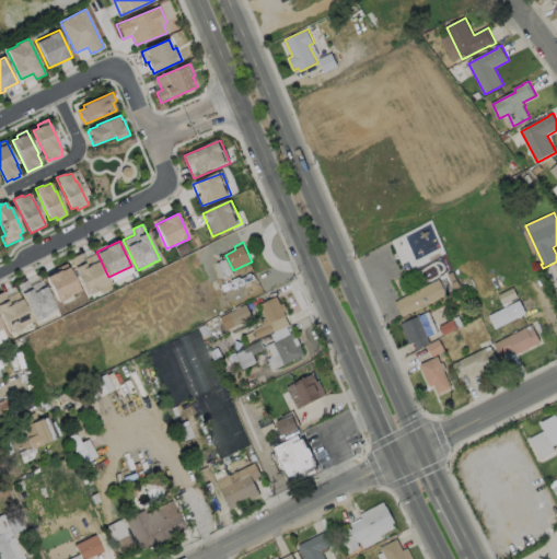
[(89,295),(70,261),(92,249),(111,283),(89,295)]
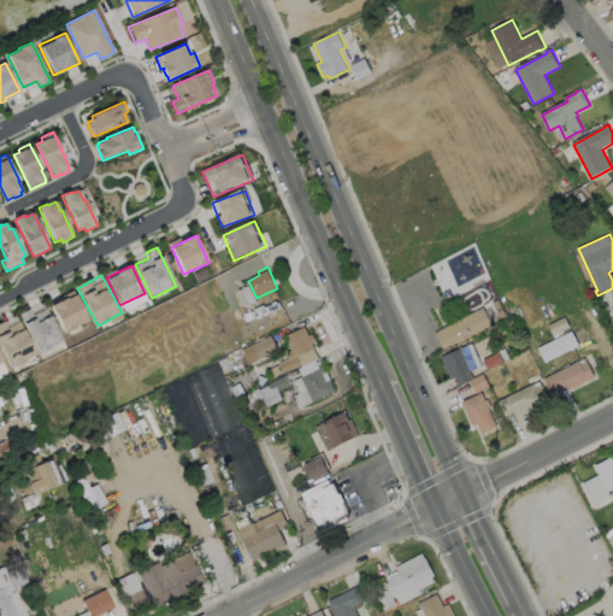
[(64,333),(51,306),(76,294),(88,322),(64,333)]
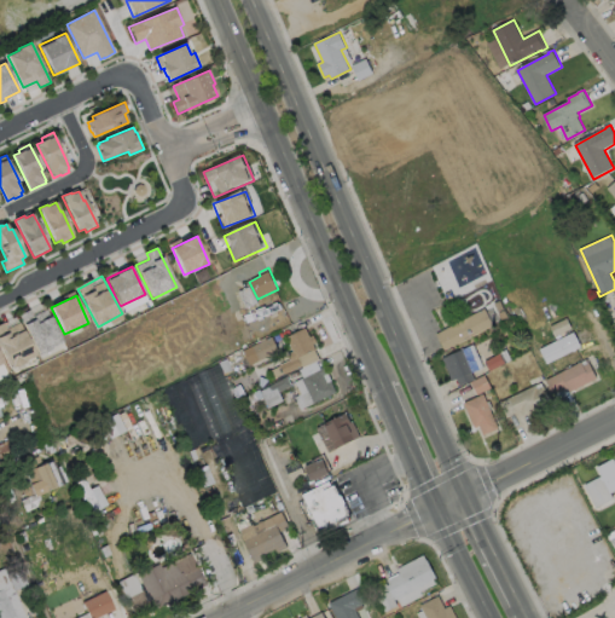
[(64,342),(39,356),(19,316),(44,304),(64,342)]
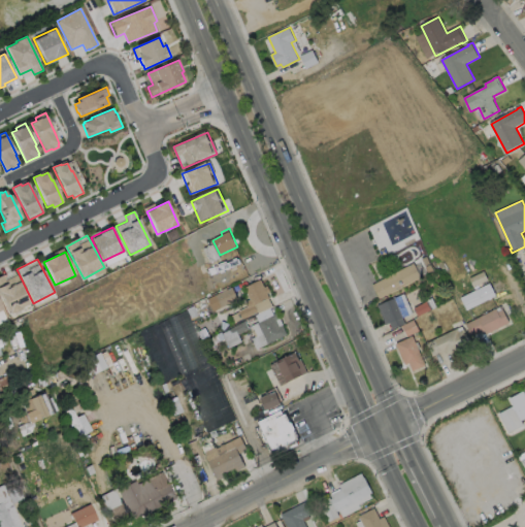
[(422,277),(381,299),(373,285),(415,263),(422,277)]
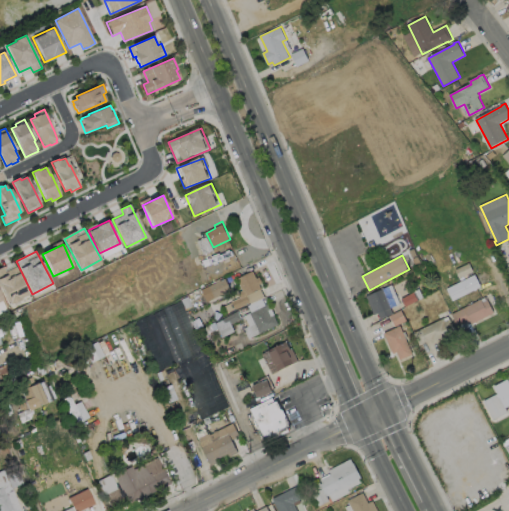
[(0,284),(0,269),(14,262),(30,294),(10,304),(0,284)]
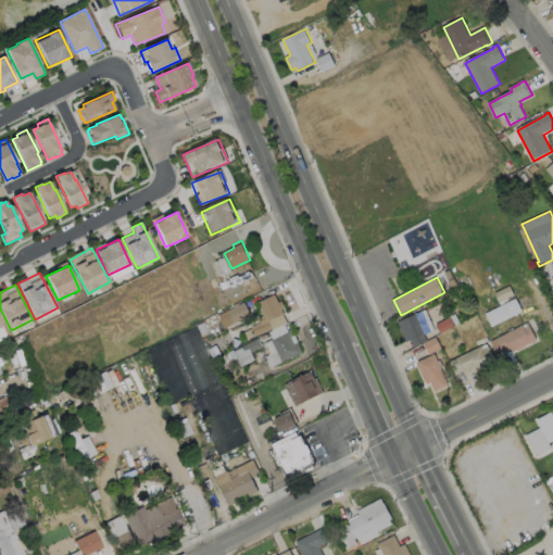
[(276,295),(280,303),(284,301),(287,307),(283,310),(285,314),(269,322),(273,329),(258,337),(253,328),(263,324),(260,318),(265,316),(259,303),(276,295)]
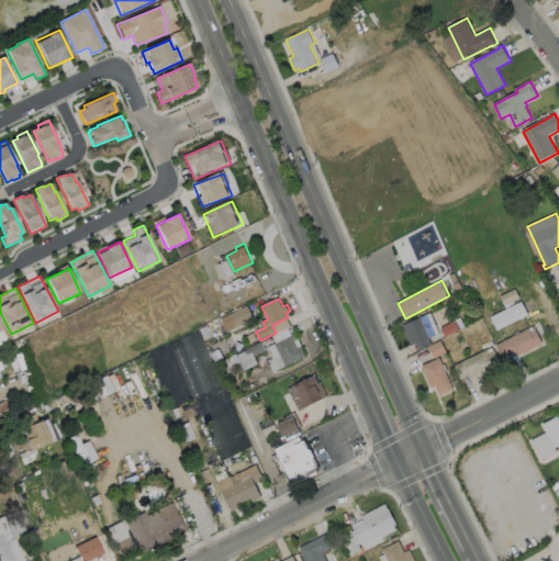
[(529,315),(524,303),(492,316),(498,328),(529,315)]
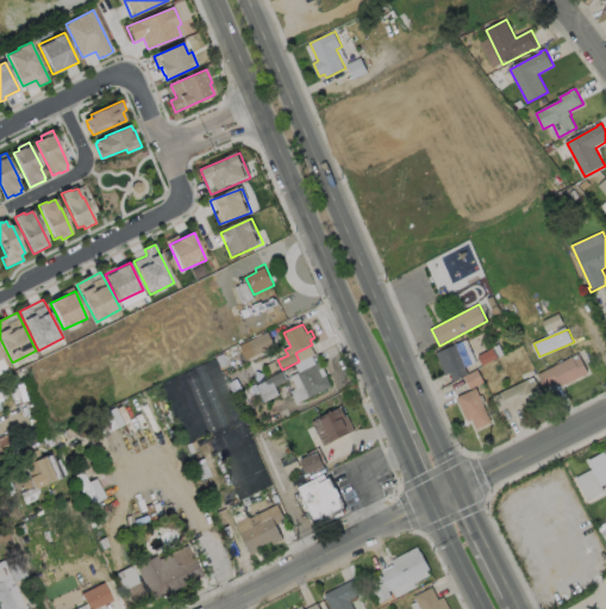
[(276,347),(255,356),(251,352),(248,353),(244,345),(269,333),(276,347)]
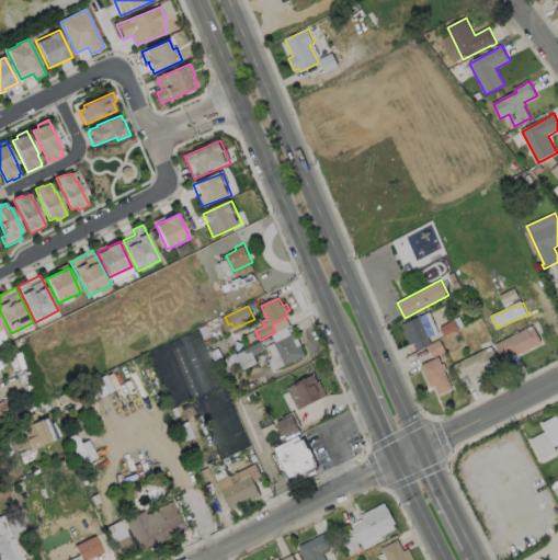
[(429,338),(432,344),(418,350),(416,344),(411,345),(402,324),(431,312),(440,333),(429,338)]
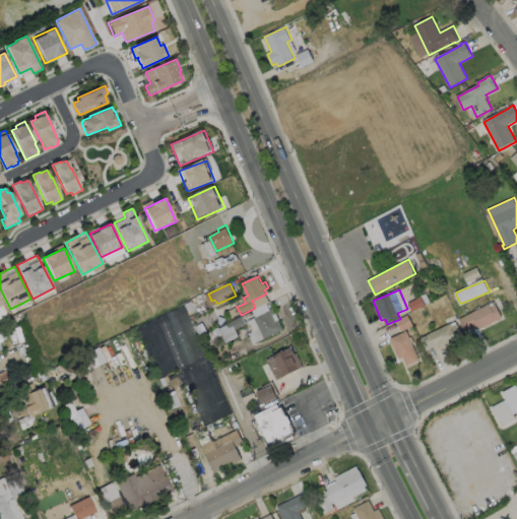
[(0,319),(8,316),(0,298),(0,319)]
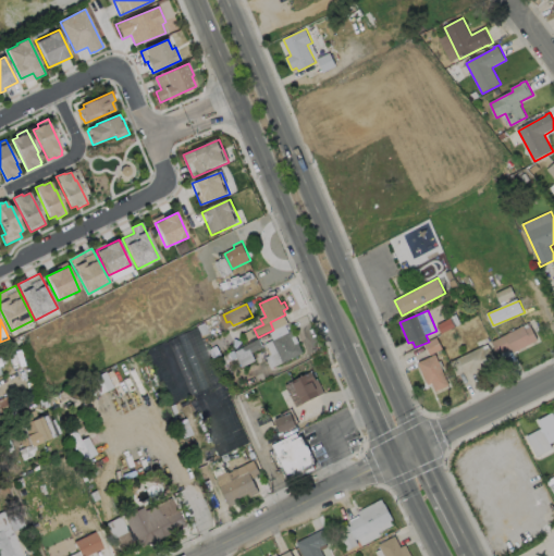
[(539,341),(515,353),(512,348),(500,355),(493,343),(530,323),(539,341)]
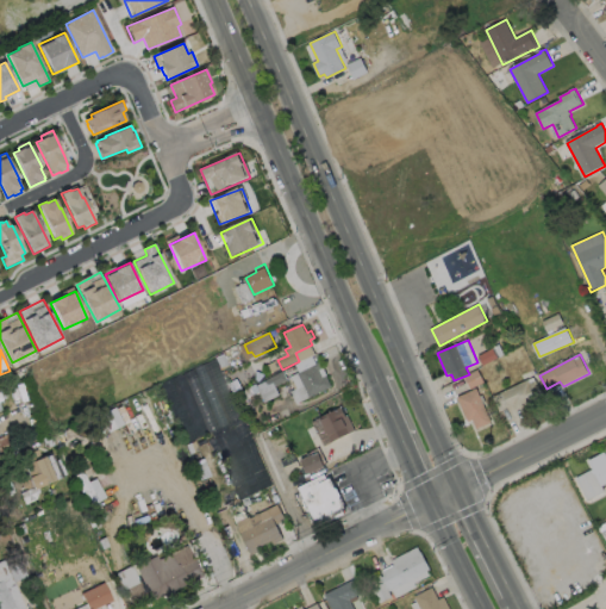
[(226,385),(218,360),(201,366),(211,391),(226,385)]
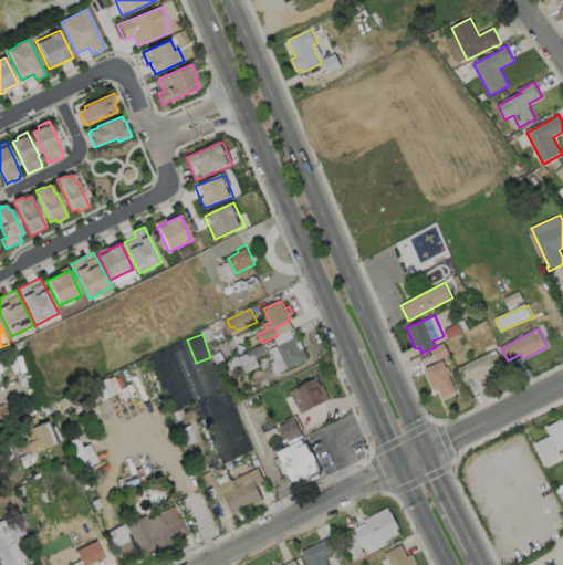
[(298,344),(301,351),(304,349),(309,359),(289,369),(278,346),(298,336),(301,342),(298,344)]
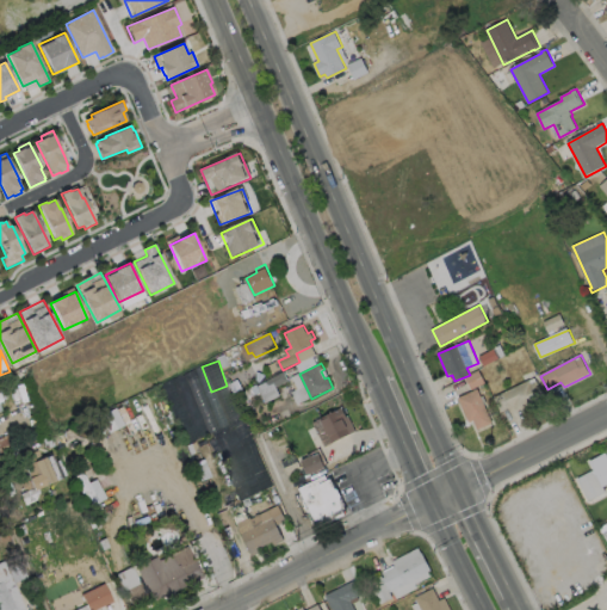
[(465,376),(474,390),(487,383),(478,369),(465,376)]
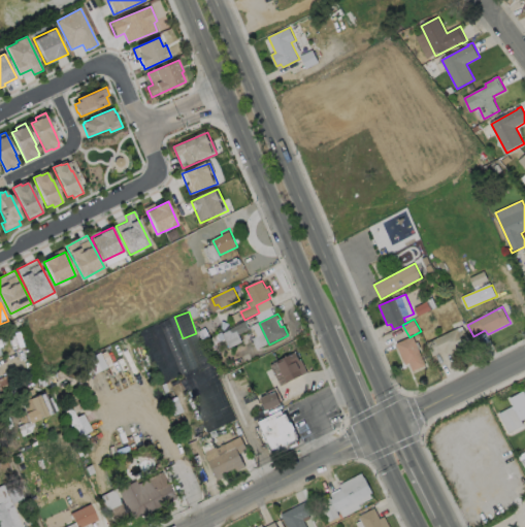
[(463,327),(464,330),(465,329),(471,342),(448,354),(447,351),(433,357),(427,343),(458,329),(463,327)]
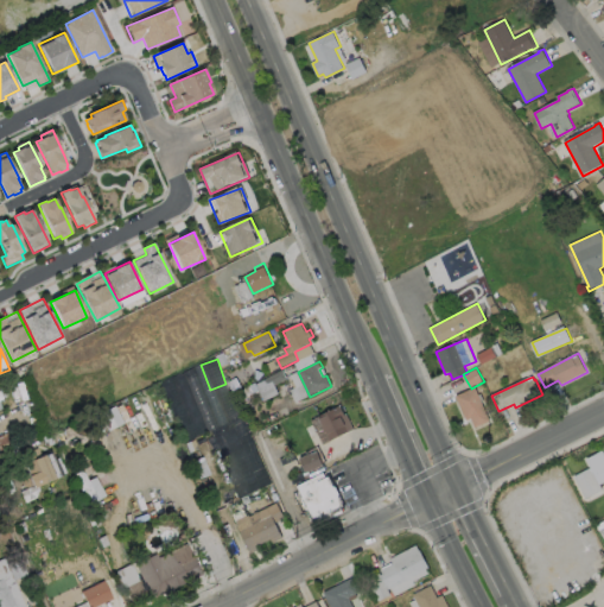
[(476,387),(491,422),(476,428),(472,418),(468,421),(457,396),(476,387)]
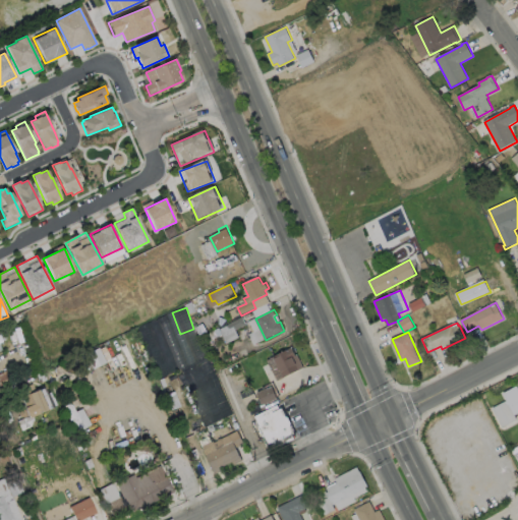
[(292,348),(296,355),(297,355),(304,368),(278,382),(268,360),(292,348)]
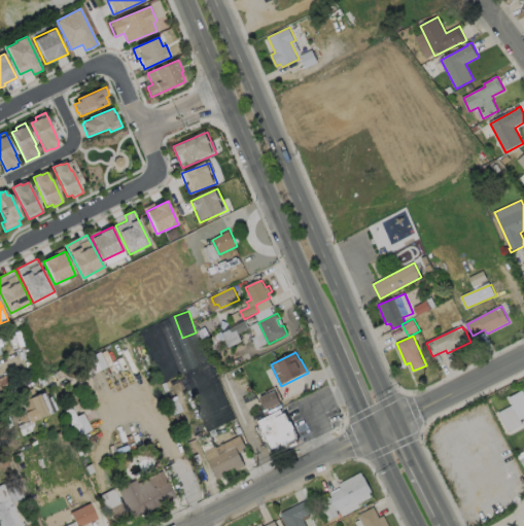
[(238,419),(209,431),(183,374),(212,361),(238,419)]
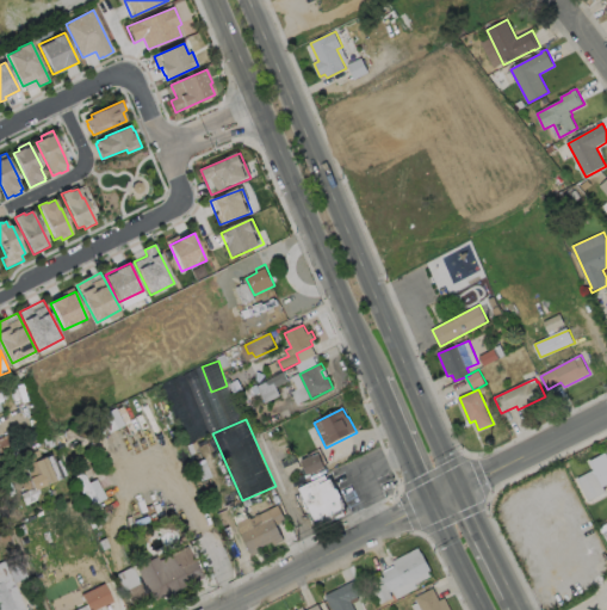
[(38,451),(42,460),(51,455),(55,462),(59,461),(61,467),(62,467),(66,476),(61,478),(62,479),(26,493),(12,461),(32,453),(33,453),(38,451)]
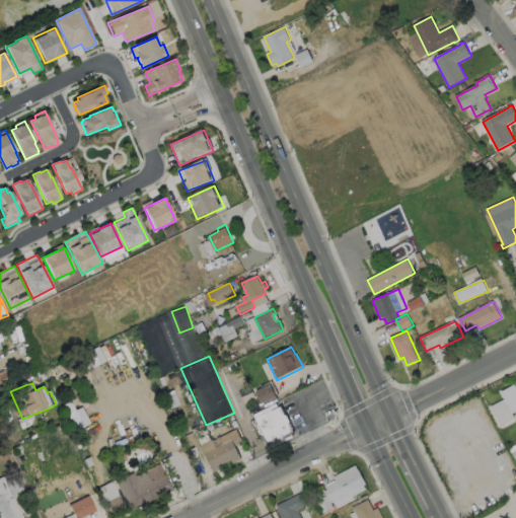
[(263,403),(278,398),(273,385),(258,391),(263,403)]
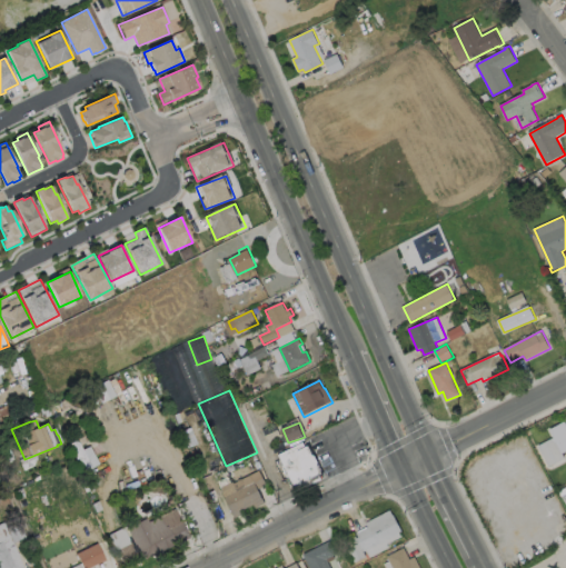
[(565,459),(550,467),(539,447),(555,438),(550,430),(565,424),(565,452),(564,454),(565,457),(565,459)]
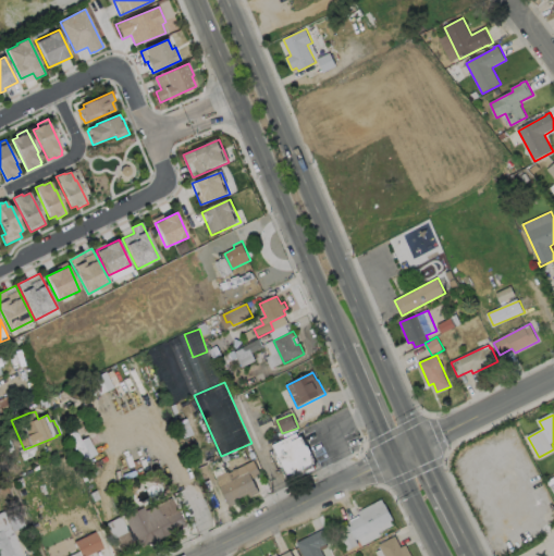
[(297,434),(300,439),(303,437),(308,447),(309,446),(318,465),(314,467),(316,470),(292,482),(273,446),(297,434)]
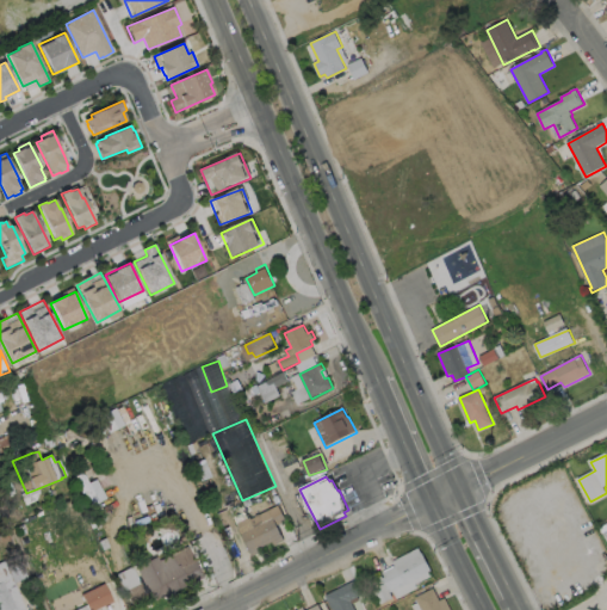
[(279,506),(287,522),(278,527),(285,541),(276,546),(274,542),(262,549),(264,552),(254,558),(240,530),(241,529),(239,524),(252,517),(253,519),(279,506)]
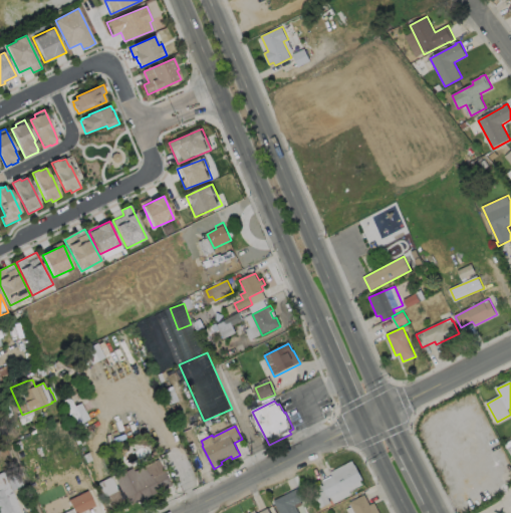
[(159,460),(172,486),(147,499),(146,498),(132,505),(128,498),(125,499),(115,478),(133,469),(135,472),(159,460)]
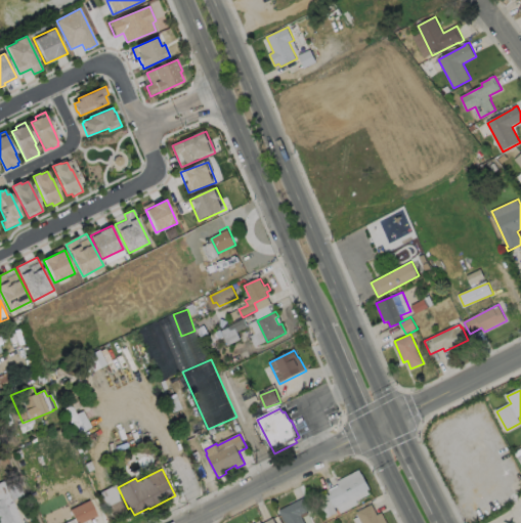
[(360,470),(362,475),(363,474),(372,490),(336,509),(339,513),(328,518),(316,496),(327,490),(330,495),(332,495),(330,491),(340,486),(338,482),(360,470)]
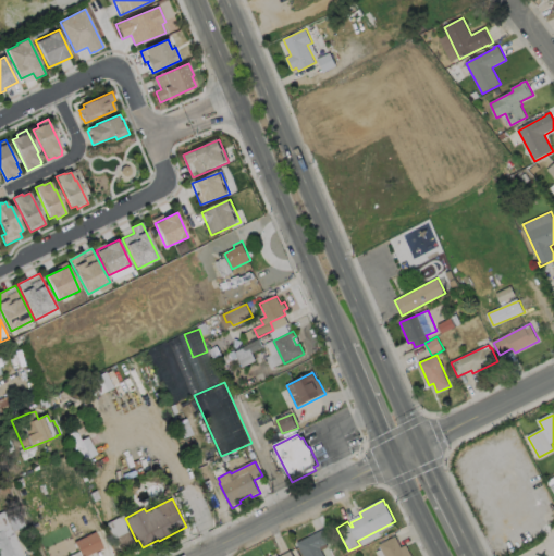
[(0,555),(0,514),(17,507),(25,528),(14,532),(24,555),(0,555)]
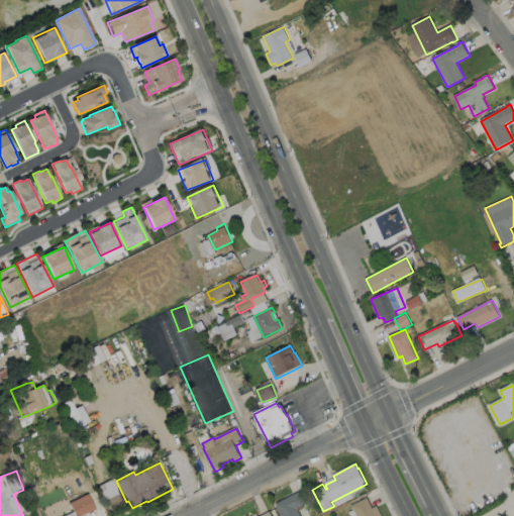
[(125,505),(112,512),(99,487),(112,480),(125,505)]
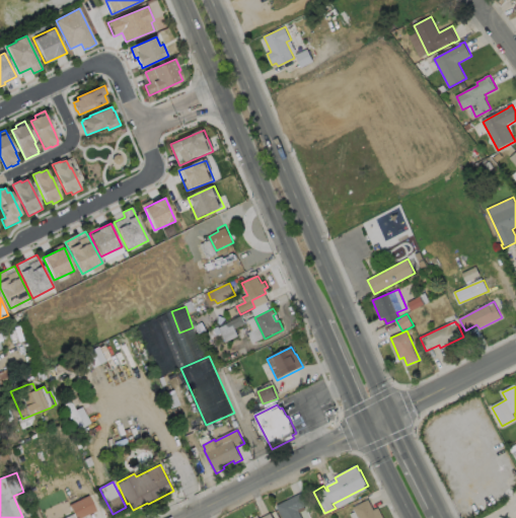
[(283,517),(278,506),(303,493),(309,506),(299,510),(303,517),(283,517)]
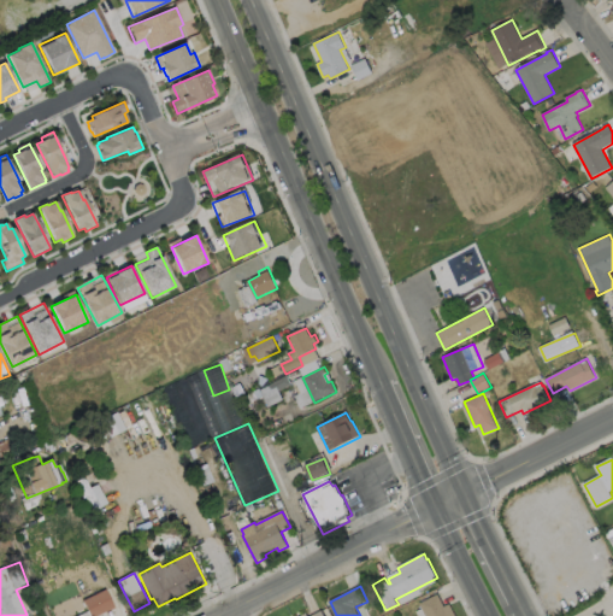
[(81,615),(88,612),(83,602),(106,591),(115,609),(100,615),(81,615)]
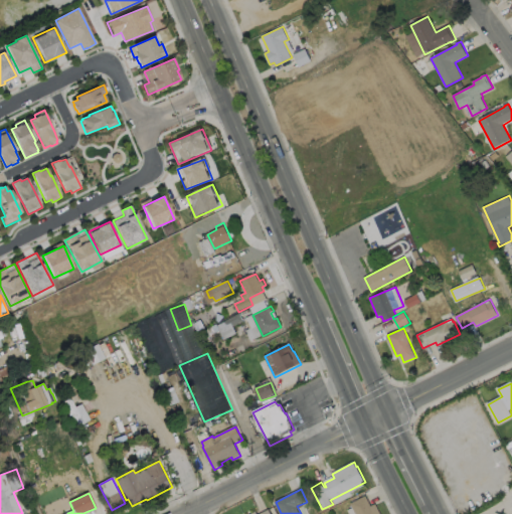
[(366,496),(371,506),(376,504),(381,513),(355,513),(351,504),(366,496)]
